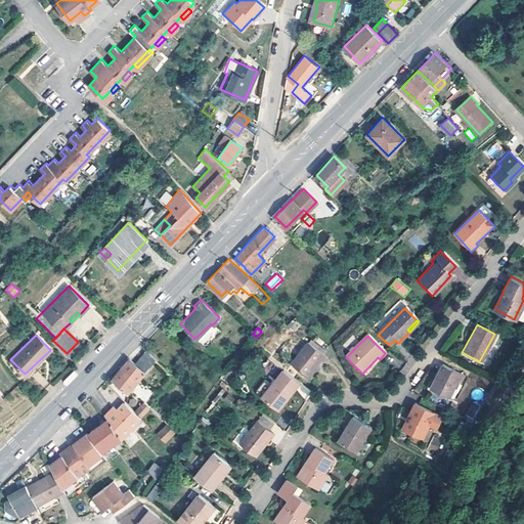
[(323,353),(307,342),(291,364),(307,377),(323,353)]
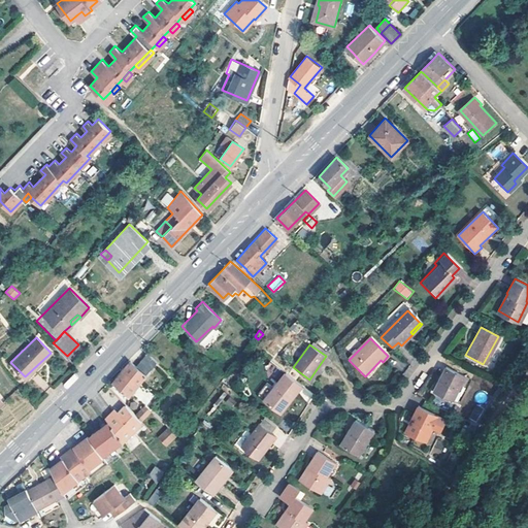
[(156,361),(146,352),(135,365),(130,360),(112,381),(129,394),(144,374),(156,361)]
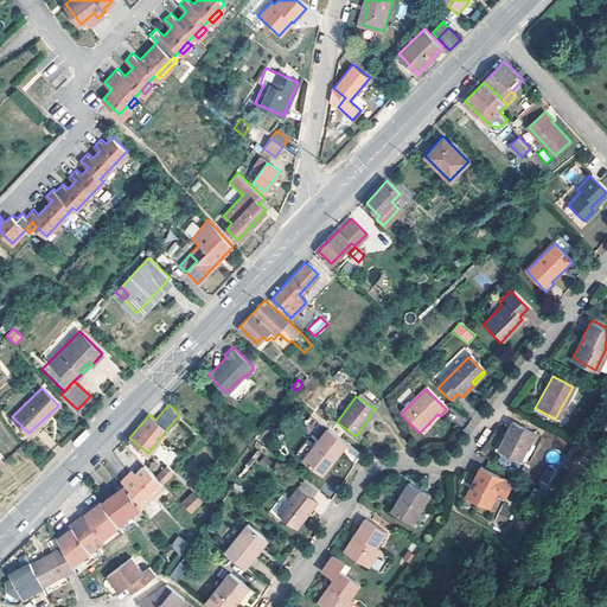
[(534,432),(512,420),(497,449),(518,460),(534,432)]
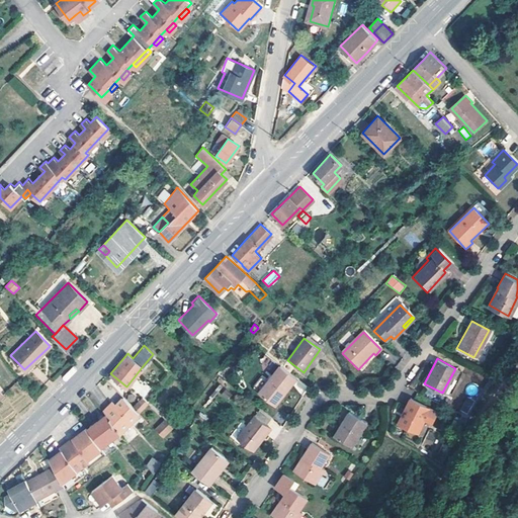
[(260,393),(259,393),(276,406),(296,379),(280,366),(270,379),(264,374),(254,387),(260,393)]
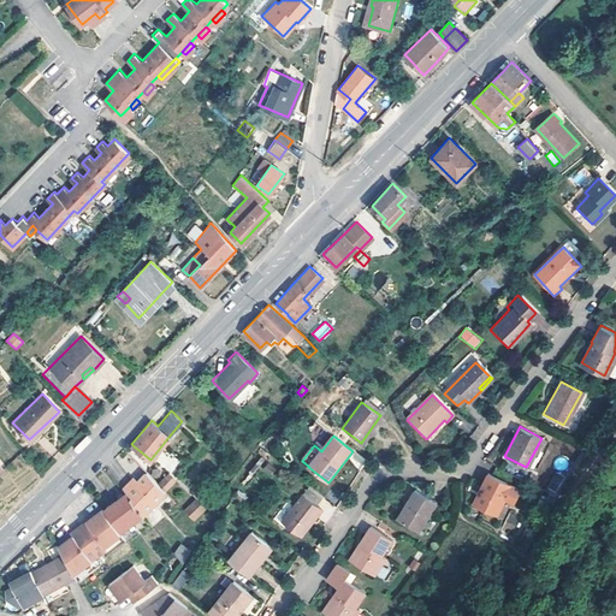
[(166,457),(165,471),(176,472),(177,458),(166,457)]
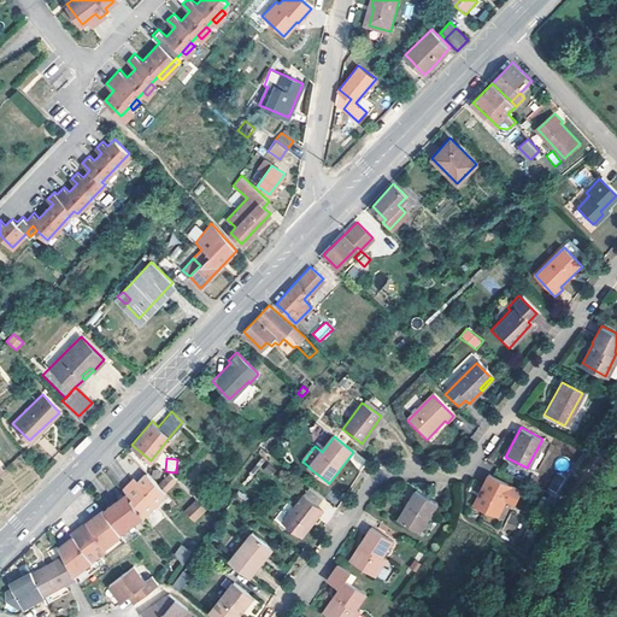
[(166,493),(164,491),(158,485),(146,472),(137,481),(136,482),(142,491),(153,504),(154,504),(166,493)]
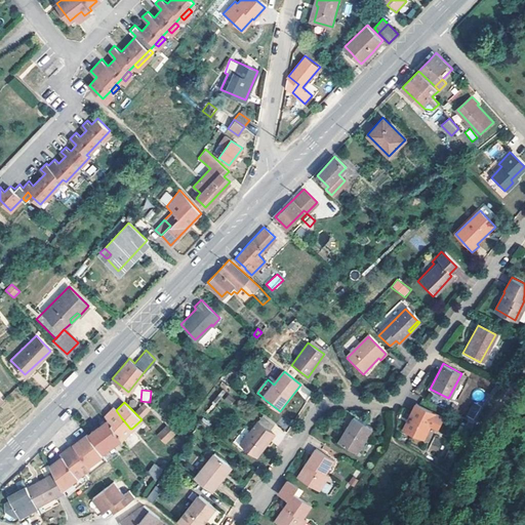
[(440,415),(414,402),(406,415),(409,417),(403,428),(421,437),(428,425),(434,429),(440,415)]
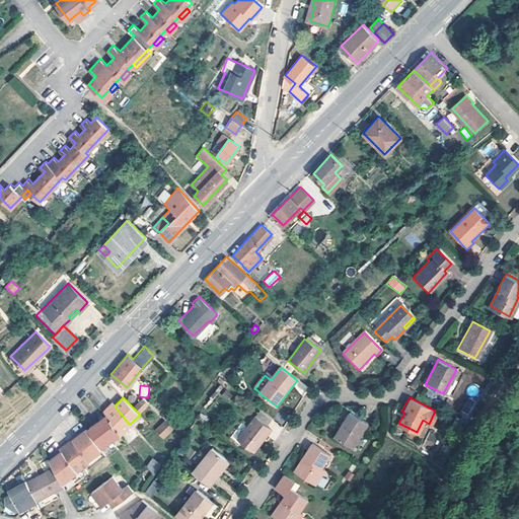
[(133,408),(138,413),(147,404),(142,398),(133,408)]
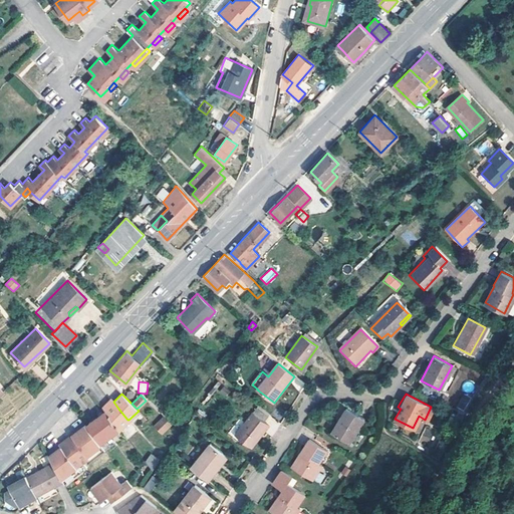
[(458,407),(465,410),(470,398),(463,395),(458,407)]
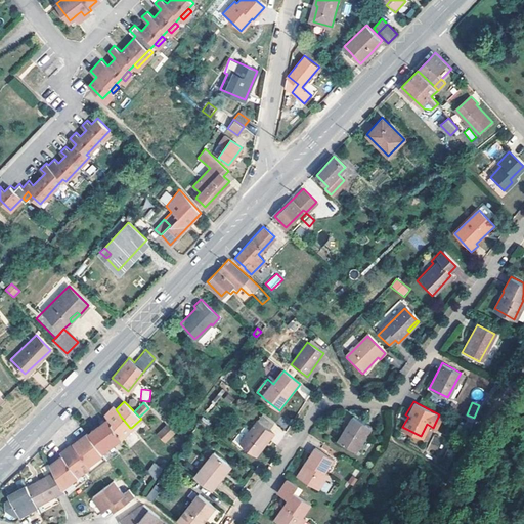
[(121,417),(116,409),(114,411),(111,408),(103,415),(106,418),(121,436),(122,437),(131,428),(130,428),(121,417)]
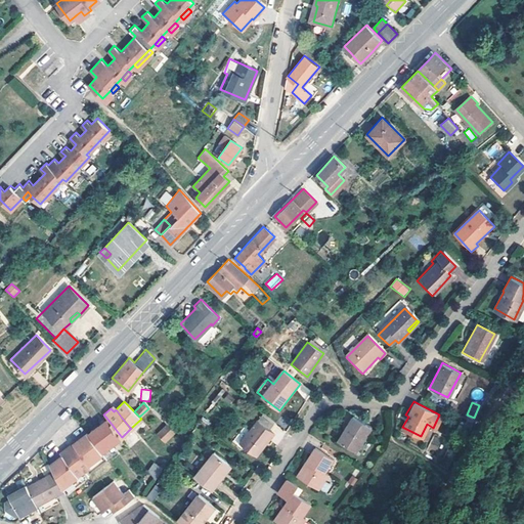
[(273,424),(261,413),(239,443),(256,456),(273,433),(269,430),(273,424)]
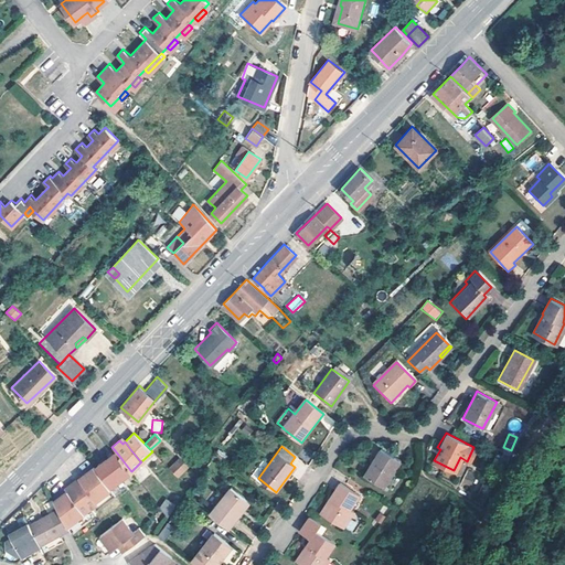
[(130,470),(115,450),(97,465),(112,484),(130,470)]
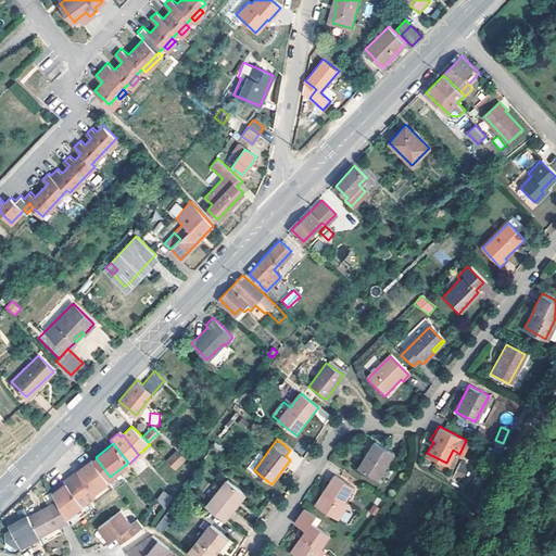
[(375,444),(357,469),(377,481),(393,456),(375,444)]
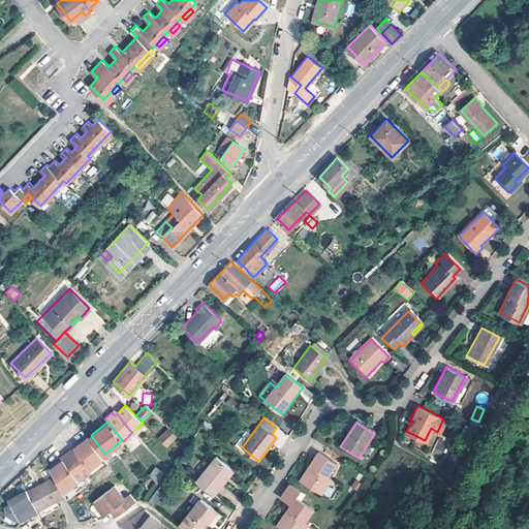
[(174,436),(167,429),(157,438),(164,445),(174,436)]
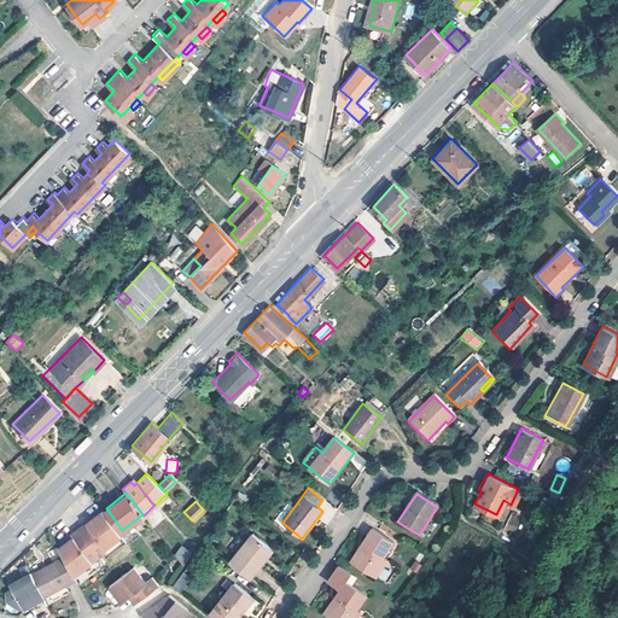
[(124,540),(101,511),(70,535),(73,536),(58,547),(62,553),(74,576),(76,579),(109,555),(108,553),(124,540)]
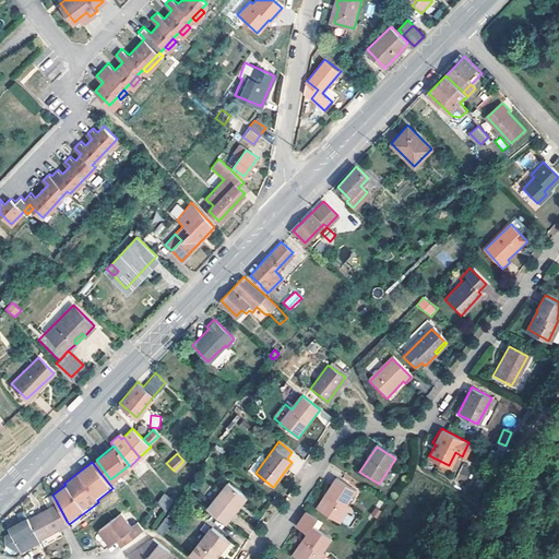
[(355,490),(335,477),(326,491),(330,494),(320,509),(340,521),(349,506),(346,503),(355,490)]
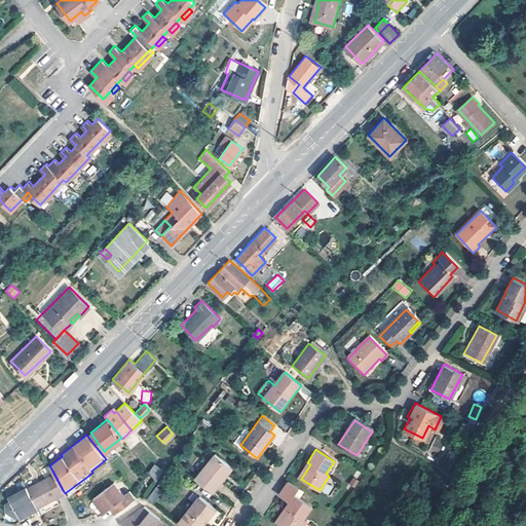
[(231,468),(216,455),(196,480),(213,494),(224,481),(222,480),(231,468)]
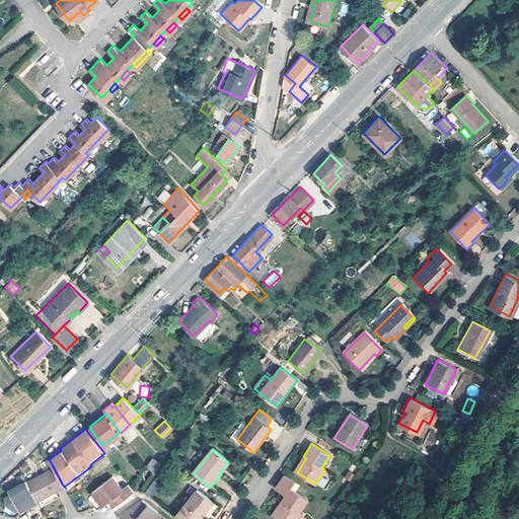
[(306,458),(303,456),(294,470),(297,472),(306,458)]
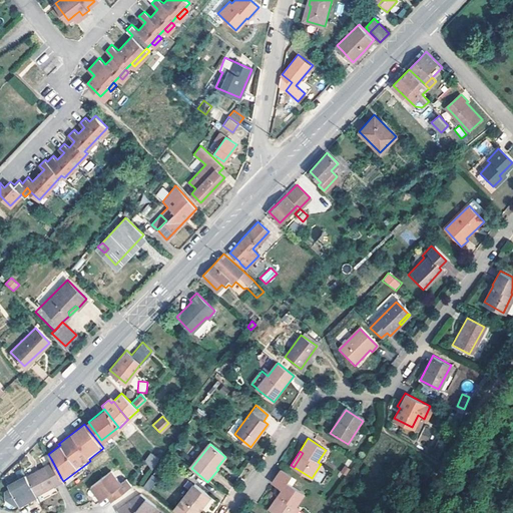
[(144,461),(150,466),(156,457),(149,453),(144,460),(144,461)]
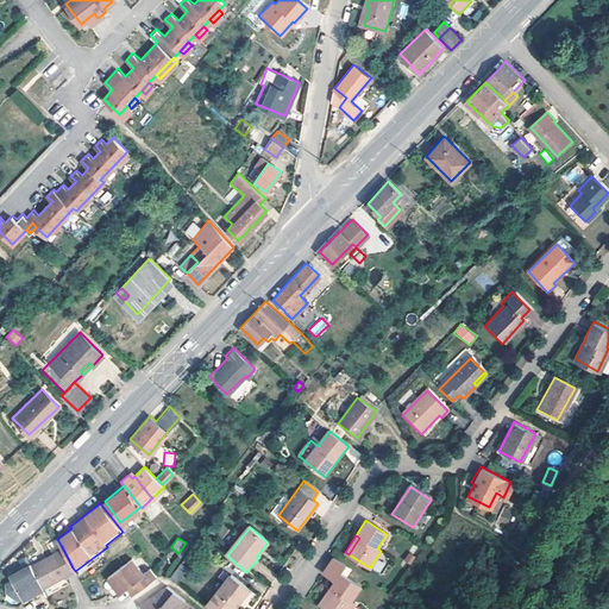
[(61,545),(29,563),(41,584),(73,567),(61,545)]
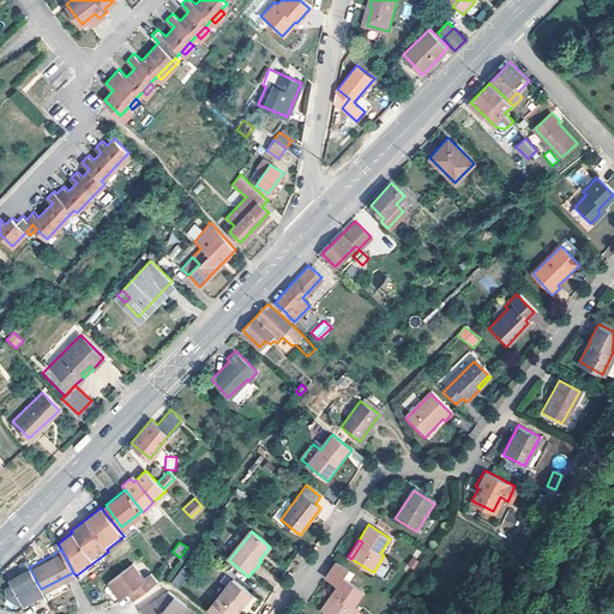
[(348,569),(336,560),(325,577),(337,585),(332,593),(336,595),(325,611),(331,613),(354,613),(359,608),(355,606),(365,591),(342,577),(348,569)]
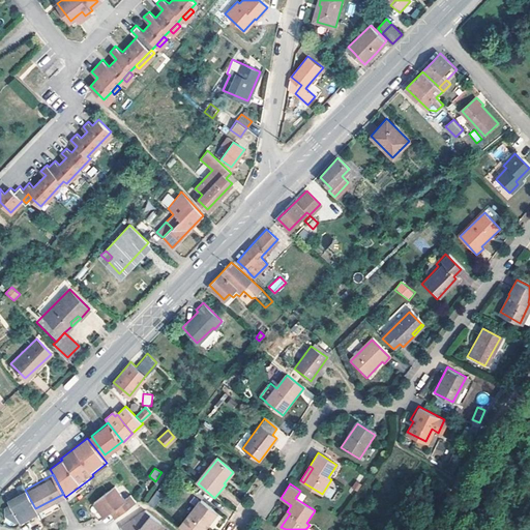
[(35,508),(25,490),(24,488),(6,498),(8,502),(4,505),(1,511),(6,513),(12,509),(15,513),(18,520),(36,509),(35,508)]
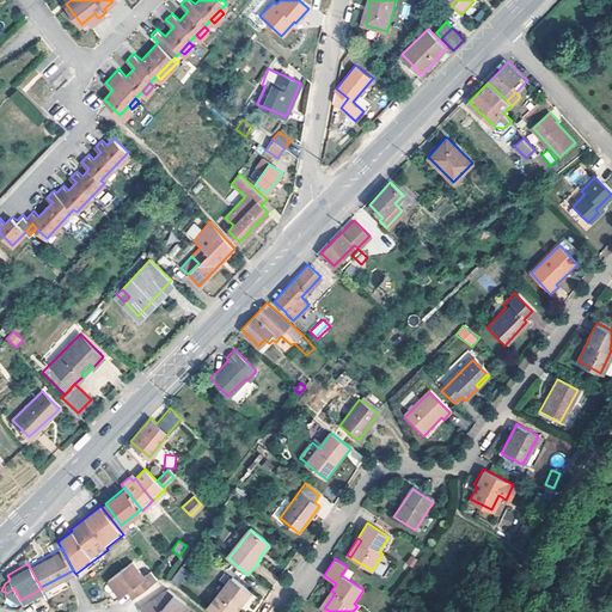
[(136,564),(111,580),(122,598),(129,593),(133,599),(159,582),(152,574),(145,579),(136,564)]
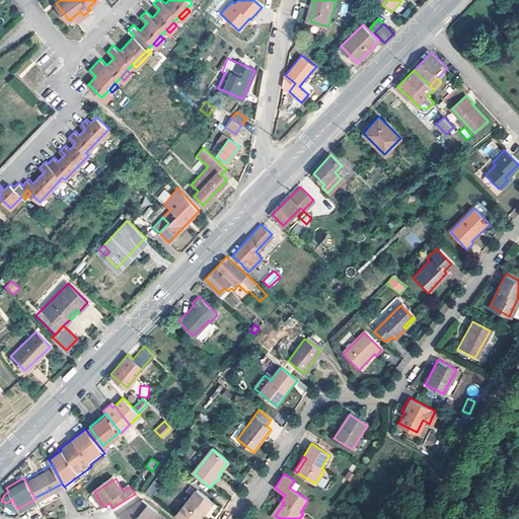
[(156,485),(153,482),(144,493),(148,496),(156,485)]
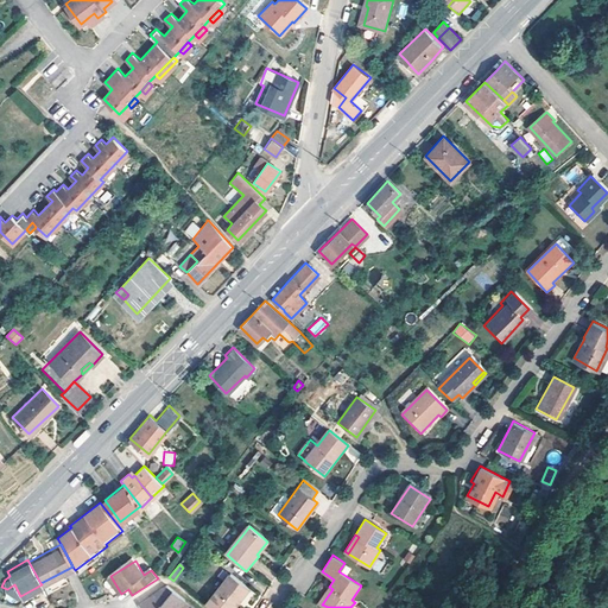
[(226,607),(245,587),(226,572),(202,602),(210,607),(226,607)]
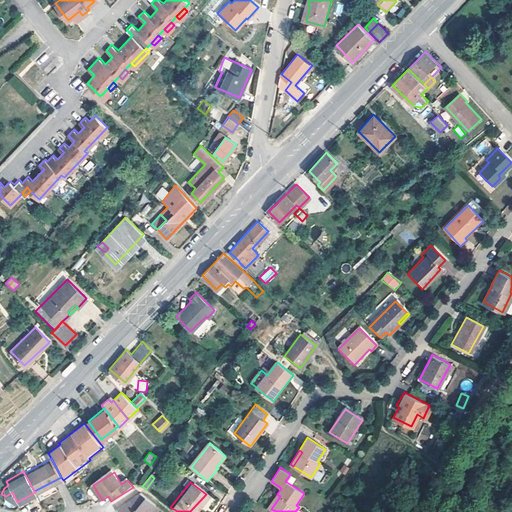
[(157,511),(160,509),(140,492),(117,508),(119,511),(157,511)]
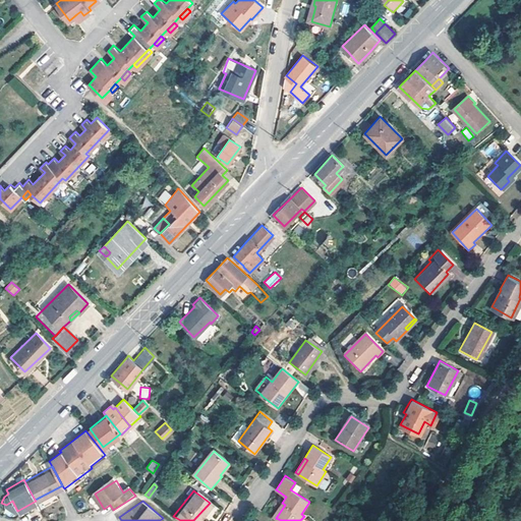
[(285,505),(282,503),(274,516),(276,518),(285,505)]
